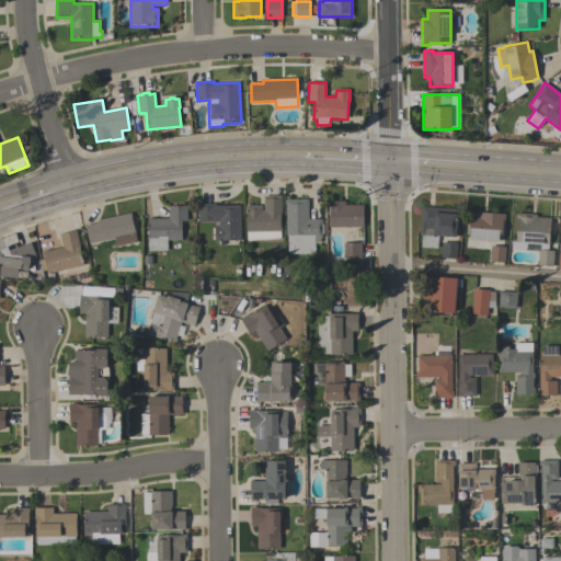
[(281,240),(247,241),(247,213),(245,213),(245,206),(262,206),(262,212),(264,212),(264,196),(282,196),(282,213),(281,213),(281,240)]
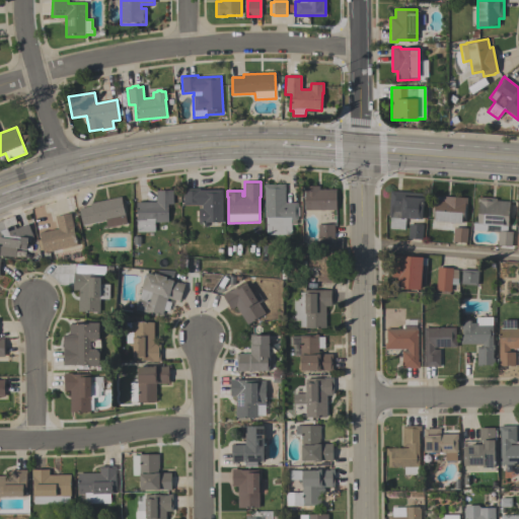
[(265,186),(285,184),(285,204),(297,204),(298,221),(296,221),(296,225),(291,225),(291,235),(266,235),(266,218),(265,218),(265,186)]
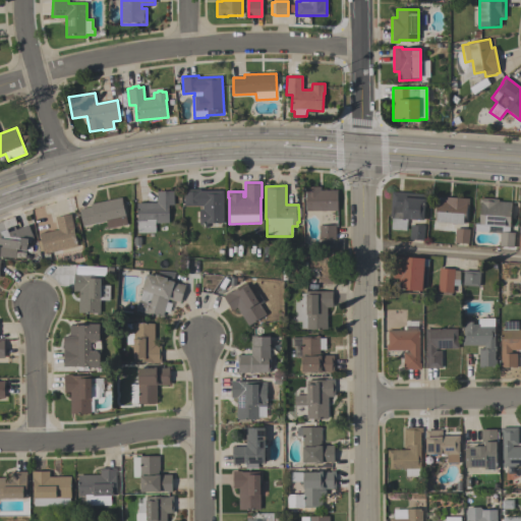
[(337,212),(306,212),(306,187),(320,187),(320,190),(337,190),(337,212)]
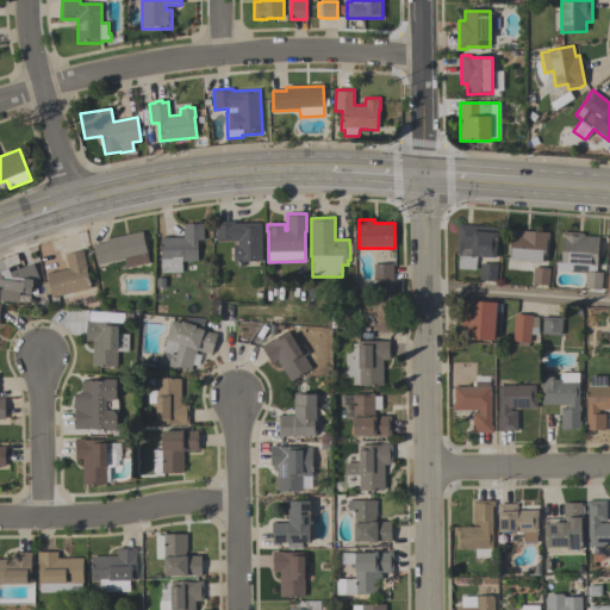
[(216,222),(235,222),(235,224),(262,224),(262,262),(241,262),(241,263),(234,263),(234,246),(237,246),(237,242),(216,242),(216,222)]
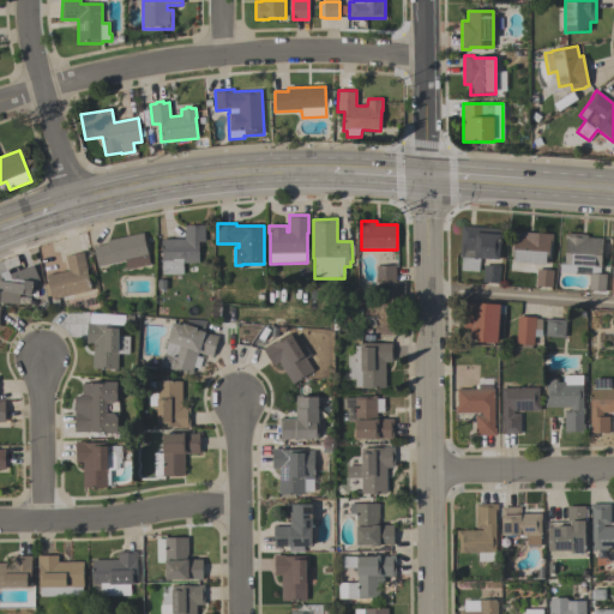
[(184,275),(162,275),(161,240),(185,240),(185,227),(205,226),(205,242),(199,242),(199,264),(184,264),(184,275)]
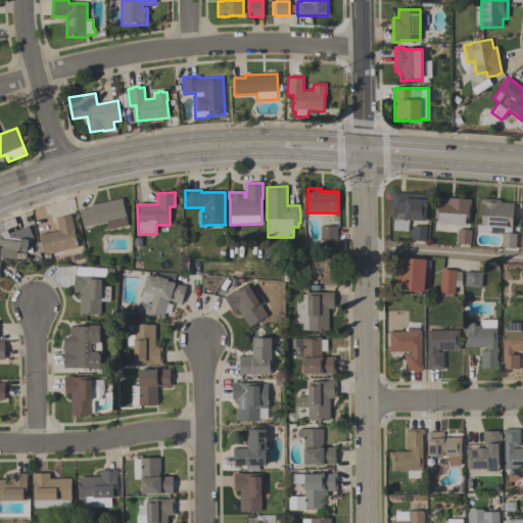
[(392,231),(393,220),(391,220),(392,193),(428,195),(427,204),(426,204),(425,222),(409,221),(408,232),(392,231)]
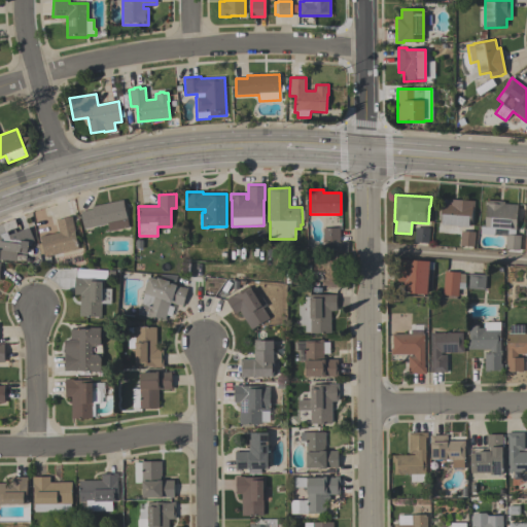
[(83,230),(80,212),(92,210),(92,207),(123,200),(129,227),(109,232),(107,224),(83,230)]
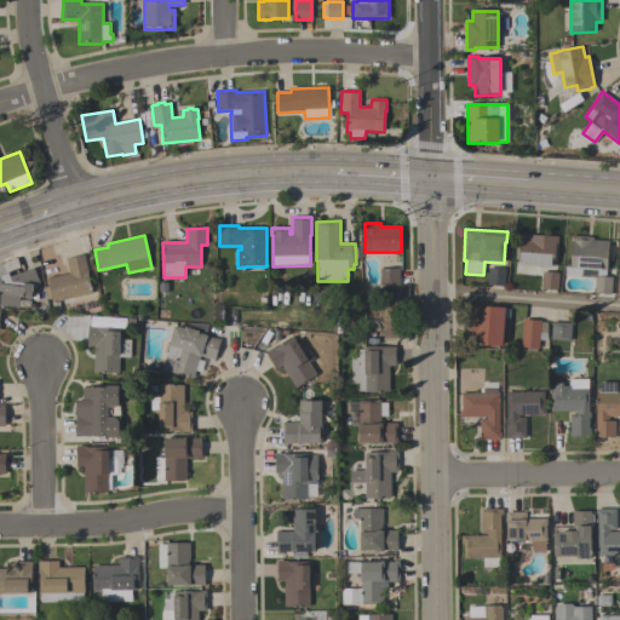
[(520,265),(520,264),(517,264),(518,239),(528,240),(529,235),(558,237),(557,245),(556,245),(554,268),(551,267),(551,268),(520,265)]
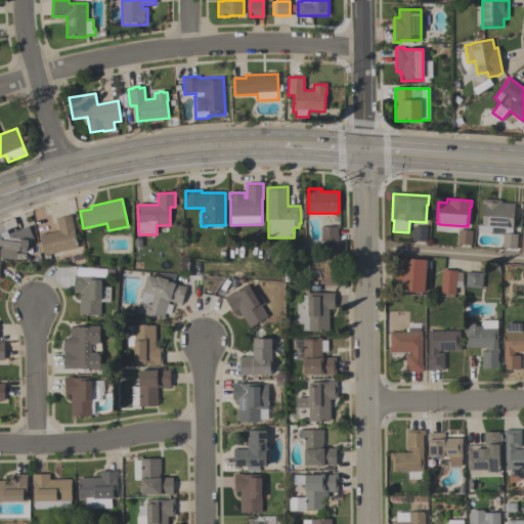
[(503,248),(504,234),(504,228),(491,228),(491,234),(478,233),(478,225),(482,225),(483,205),(482,205),(482,201),(500,201),(500,203),(514,204),(513,229),(512,229),(512,234),(517,234),(516,249),(503,248)]
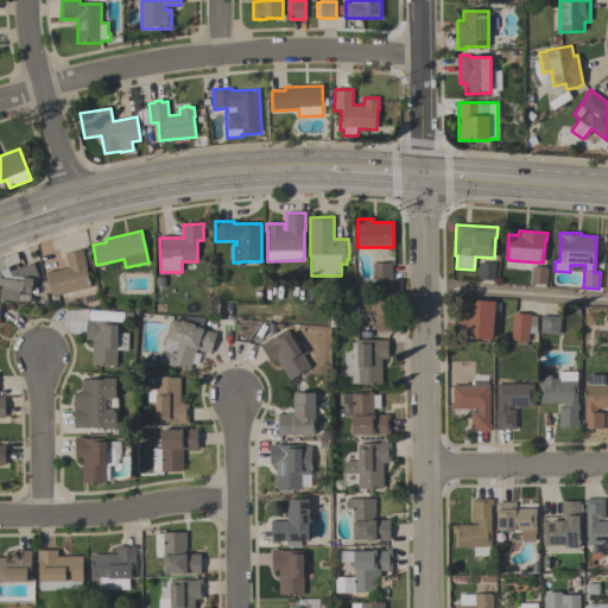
[(90,287),(51,297),(50,293),(46,295),(44,283),(48,282),(46,273),(68,268),(65,254),(82,251),(90,287)]
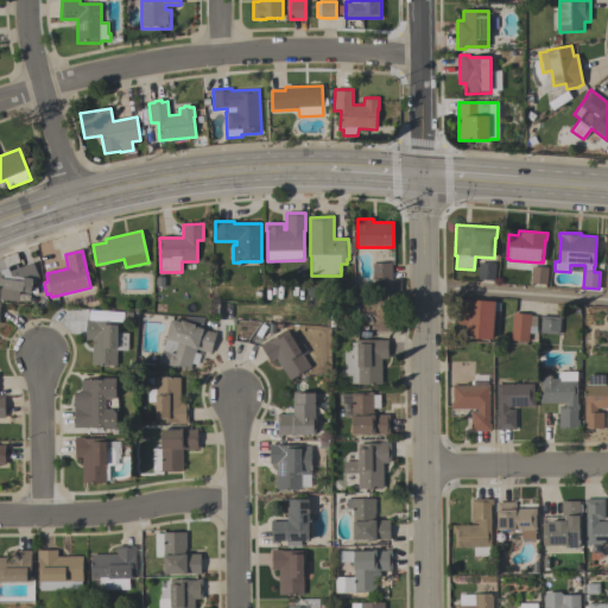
[(0,271),(1,271),(1,272),(10,268),(11,272),(33,264),(39,278),(37,279),(37,284),(32,284),(32,287),(31,287),(31,292),(24,291),(24,292),(19,292),(18,302),(0,301),(0,271)]
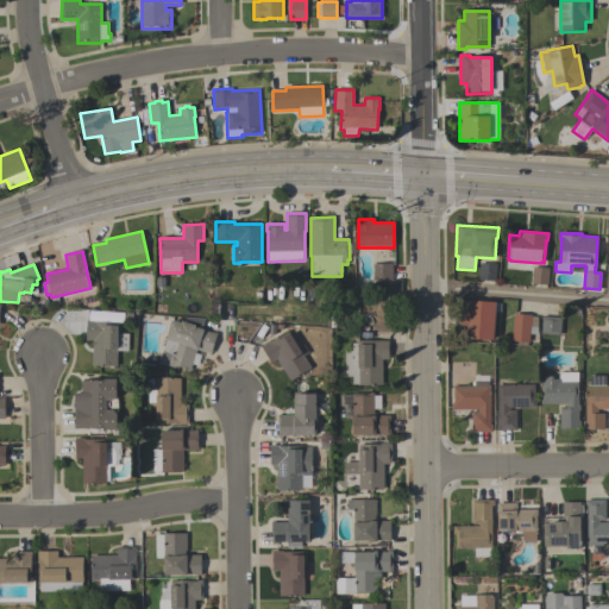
[(393,264),(393,281),(372,281),(372,264),(393,264)]
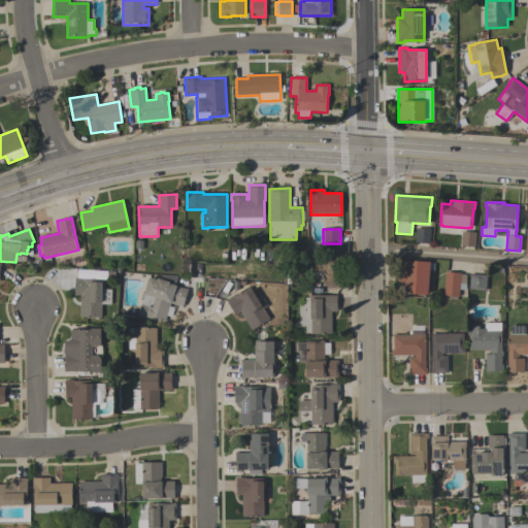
[(416,229),(430,229),(429,244),(416,243),(416,229)]
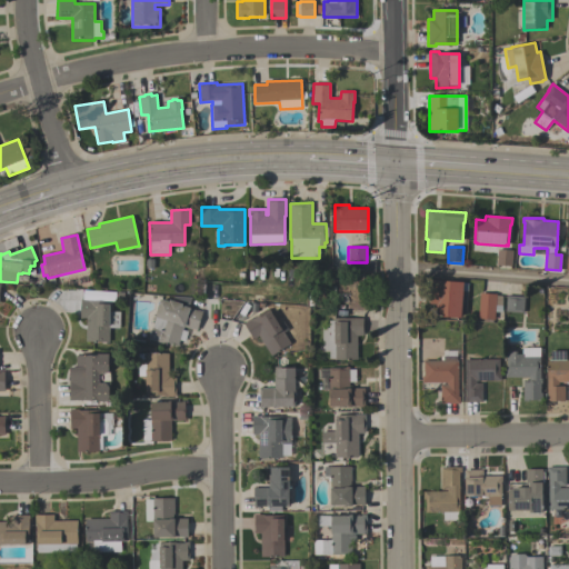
[(498,250),(512,251),(511,267),(496,266),(498,250)]
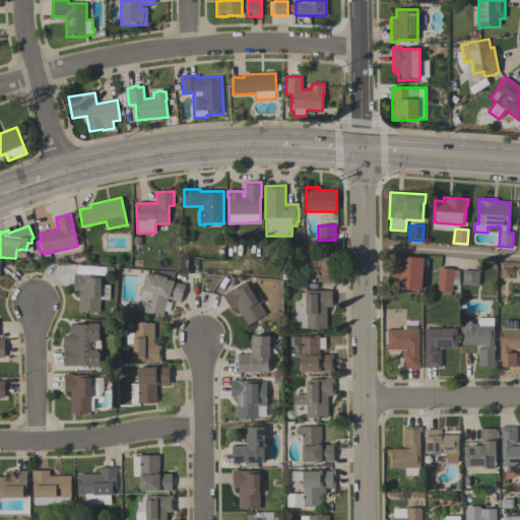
[(392,277),(393,256),(428,259),(427,281),(423,281),(421,291),(399,289),(400,278),(392,277)]
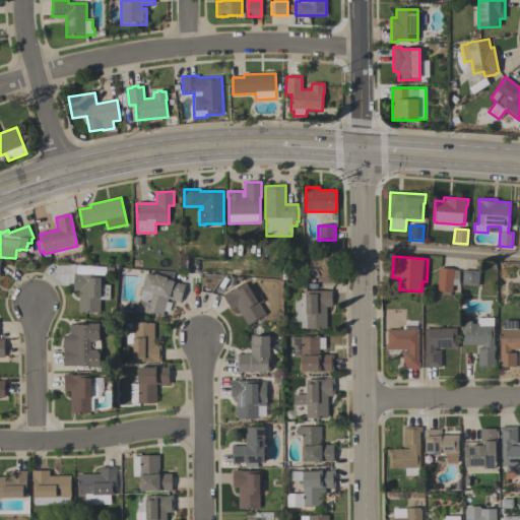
[(451,293),(437,291),(439,268),(453,269),(453,270),(459,271),(459,286),(452,285),(451,293)]
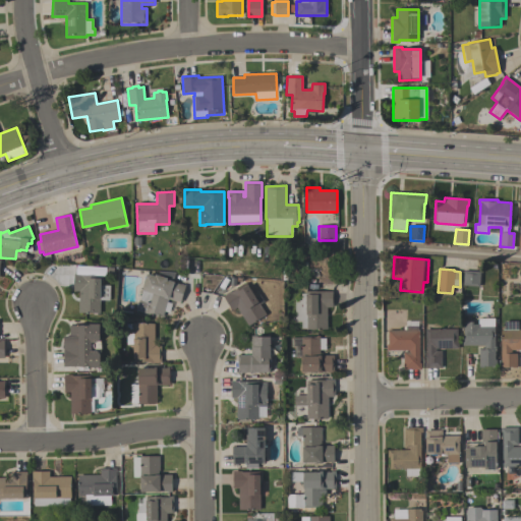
[(479,287),(462,286),(464,272),(480,273),(479,287)]
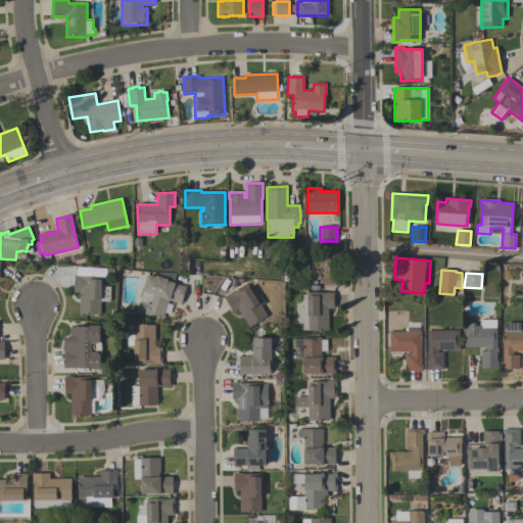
[(163,319),(152,315),(150,317),(136,313),(139,301),(140,301),(143,292),(142,292),(147,275),(155,278),(156,276),(168,280),(168,282),(170,283),(170,282),(175,283),(175,284),(182,286),(182,285),(186,287),(181,304),(169,301),(163,319)]
